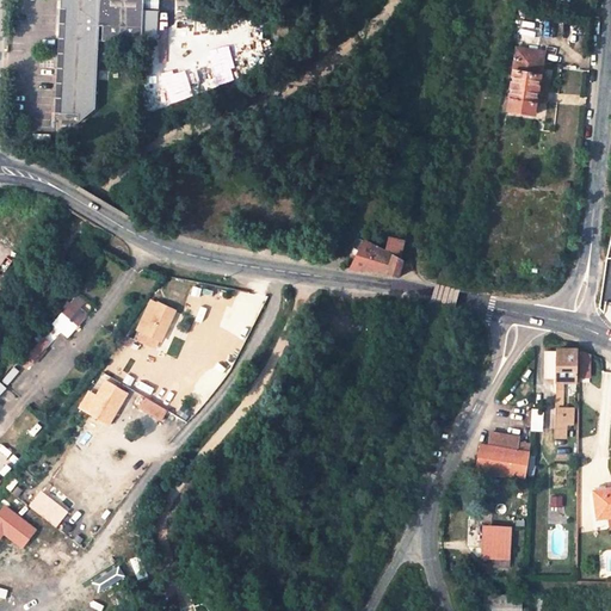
[(92,109),(97,26),(100,26),(99,41),(140,42),(141,0),(59,0),(54,113),(78,115),(76,122),(80,122),(92,109)]
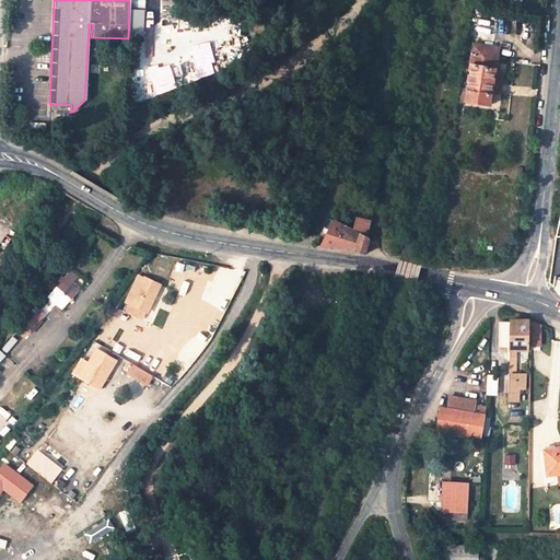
[(473,46),(466,92),(490,96),(498,49),(473,46)]
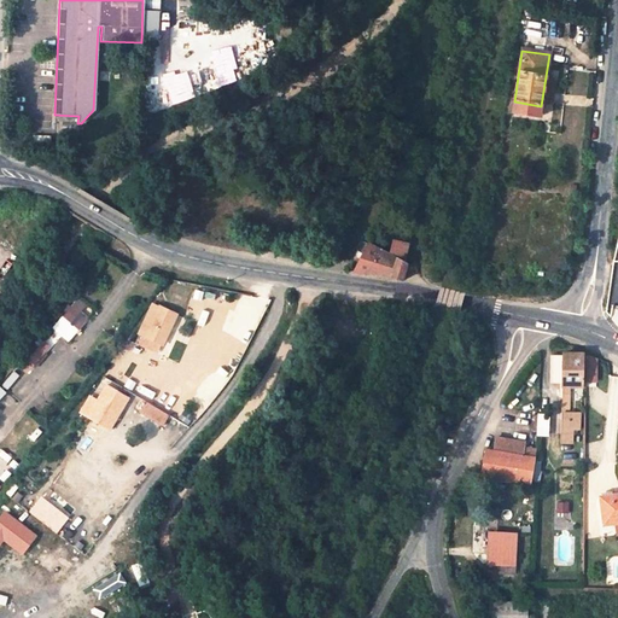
[(394,240),(390,255),(407,263),(408,246),(394,240)]
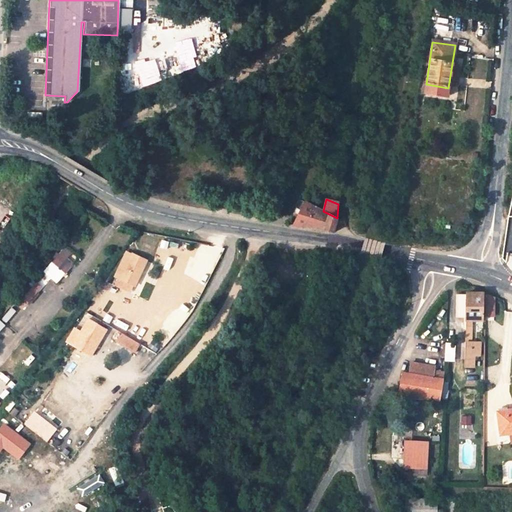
[(335,234),(342,220),(323,211),(309,205),(296,225),(309,227),(321,230),(335,234)]
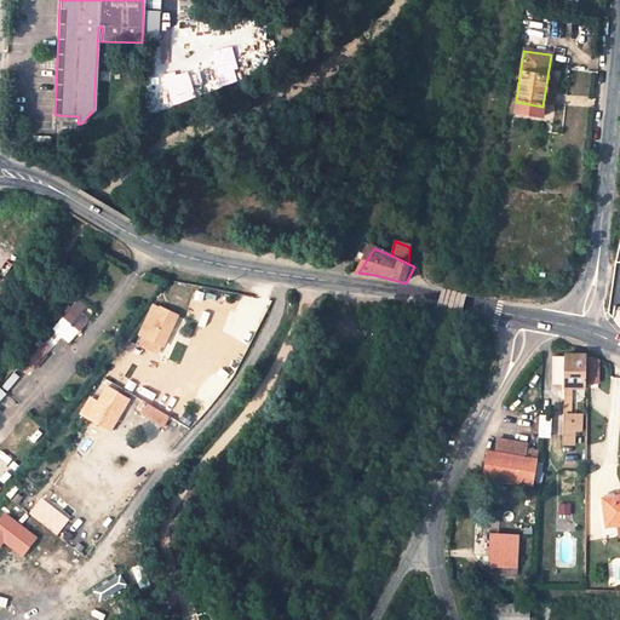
[(80,299),(53,329),(69,343),(90,320),(81,314),(87,306),(80,299)]
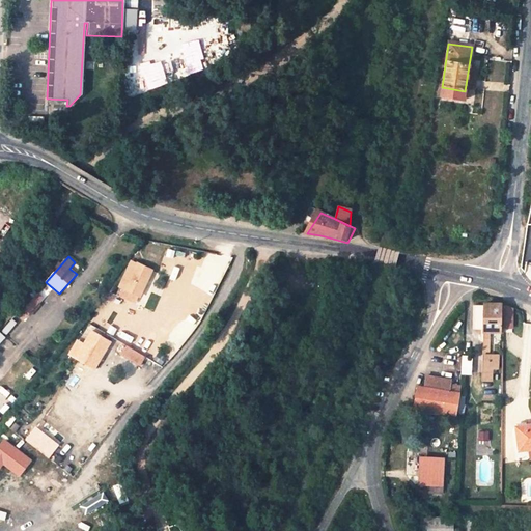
[(124,276),(118,287),(140,298),(152,271),(136,262),(130,278),(124,276)]
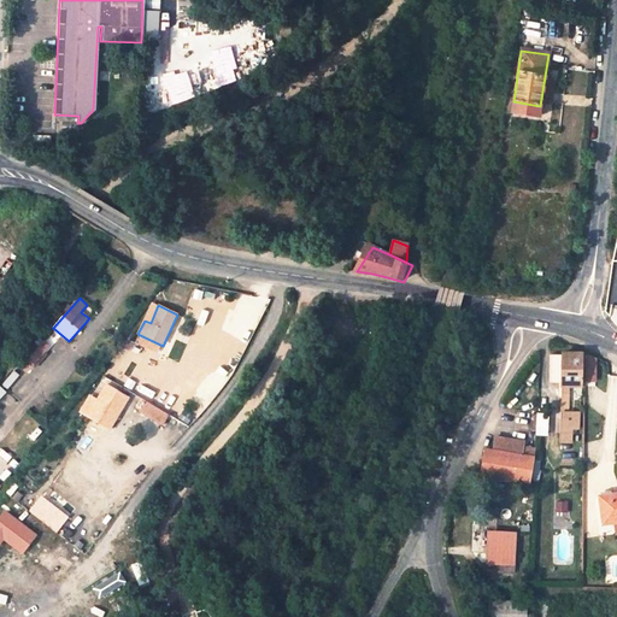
[(24,358),(19,366),(27,372),(51,346),(45,341),(27,360),(24,358)]
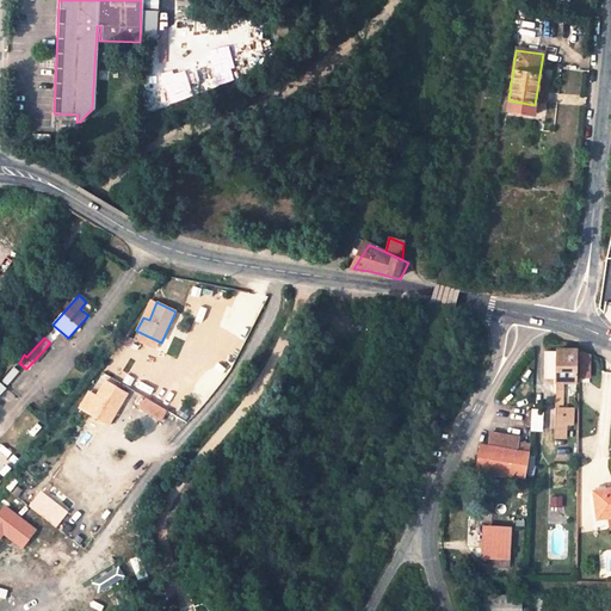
[(578,383),(578,352),(560,352),(560,355),(543,355),(542,380),(559,381),(555,446),(567,448),(567,434),(573,434),(573,420),(563,420),(565,382),(578,383)]
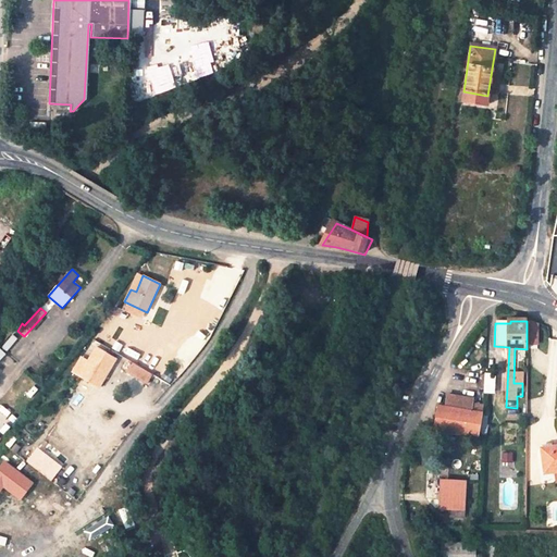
[(95,346),(87,360),(78,375),(100,387),(116,359),(95,346)]
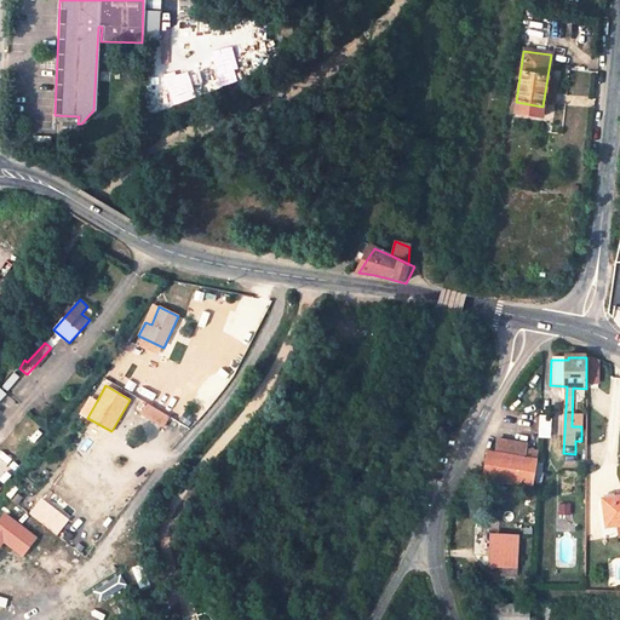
[(91,397),(81,414),(87,418),(97,401),(91,397)]
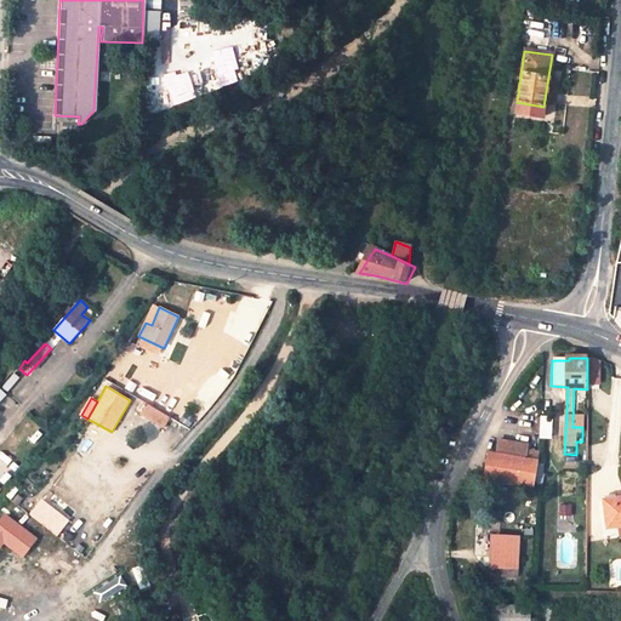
[(144,403),(138,415),(164,429),(170,419),(144,403)]
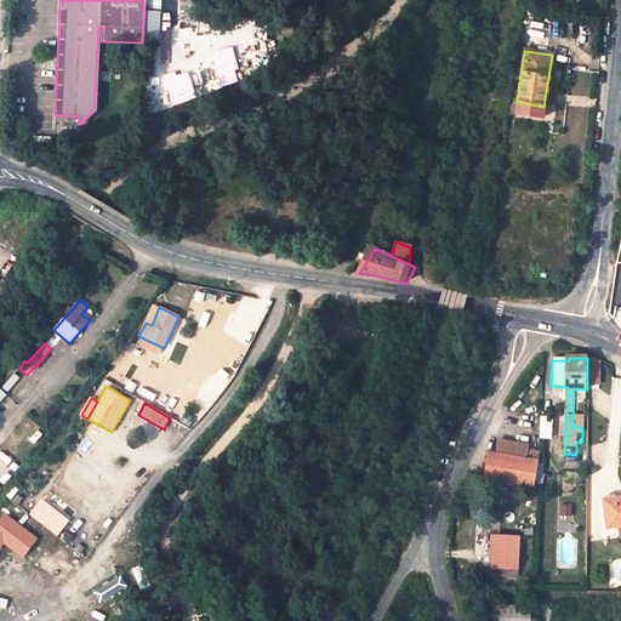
[(551,437),(552,420),(541,420),(541,437),(551,437)]
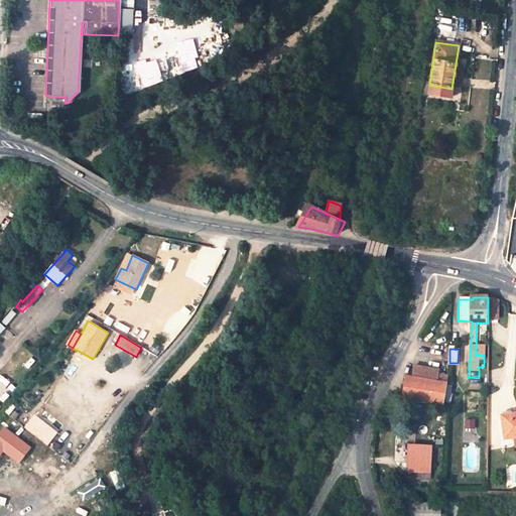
[(444,370),(418,366),(416,375),(443,380),(444,370)]
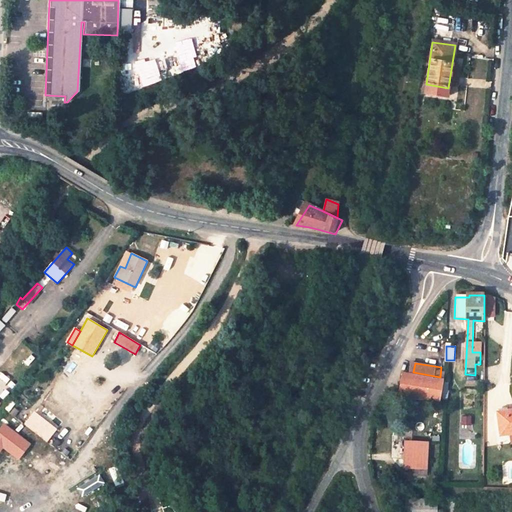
[(413,377),(405,375),(402,395),(440,400),(443,382),(439,381),(440,377),(413,372),(413,377)]
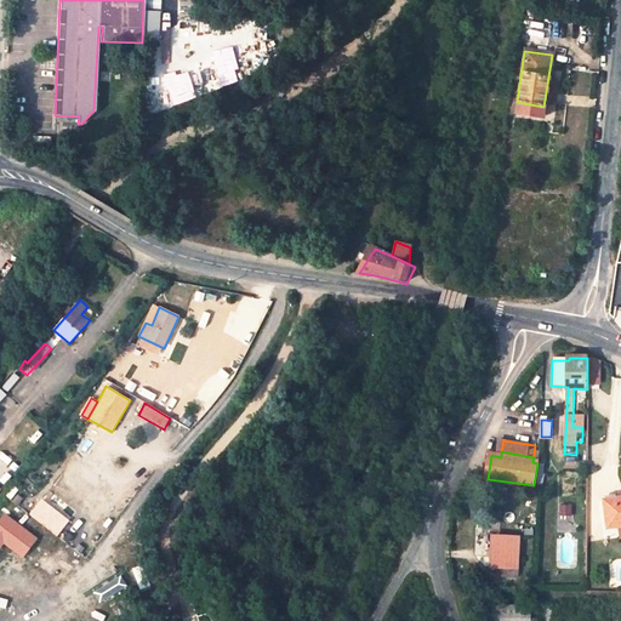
[(57,537),(72,522),(45,496),(30,512),(57,537)]
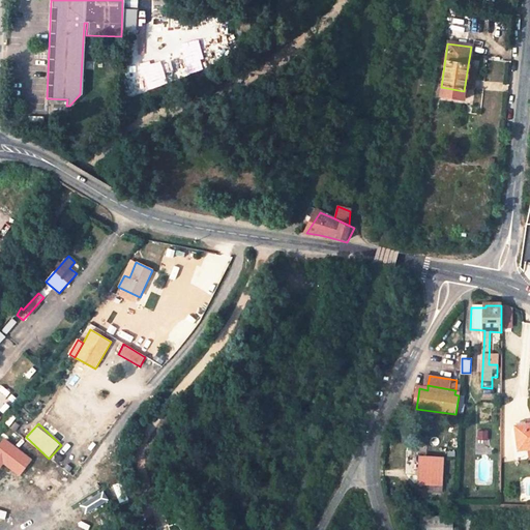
[(529,427),(522,429),(522,433),(513,434),(516,449),(524,448),(525,452),(526,452),(529,451),(529,427)]
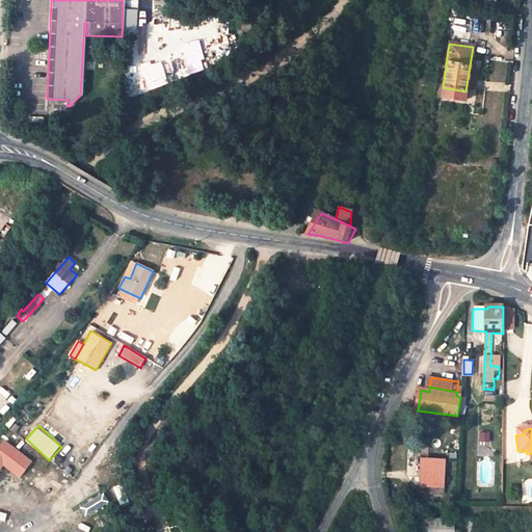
[(447,462),(422,461),(420,489),(431,489),(430,495),(445,496),(447,462)]
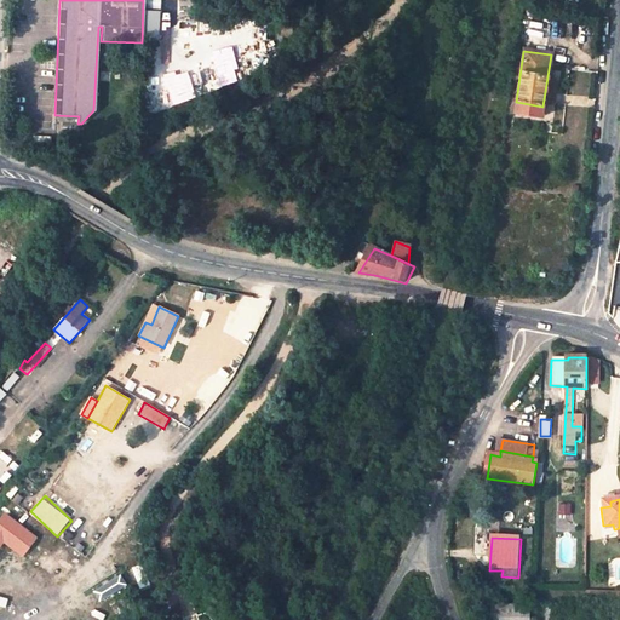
[(527,619),(528,607),(494,604),(493,619),(527,619)]
